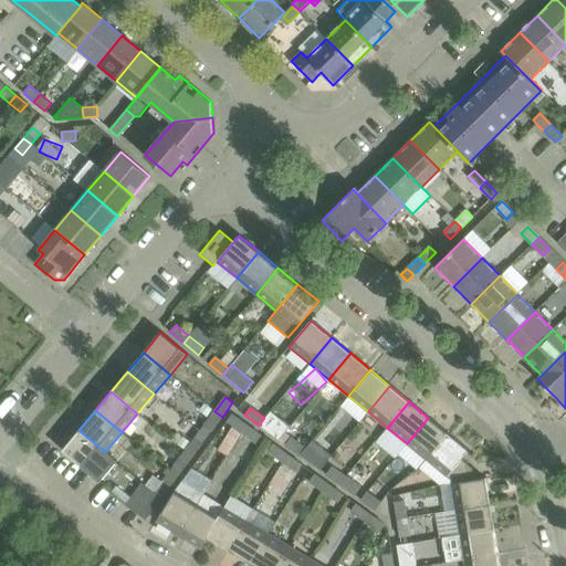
[(222,417),(215,411),(203,426),(211,431),(222,417)]
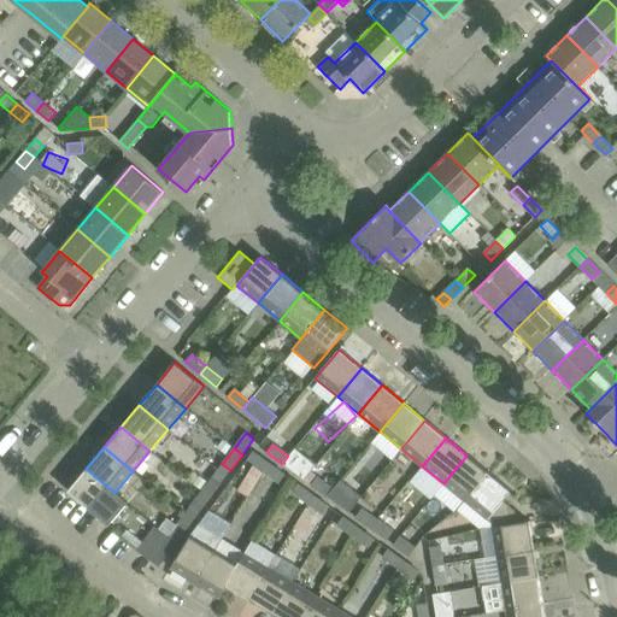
[(288,456),(282,464),(304,480),(310,472),(316,466),(294,448),(288,456)]
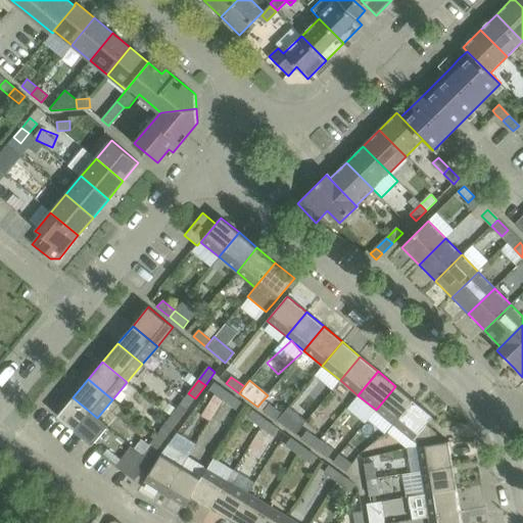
[(215,383),(209,389),(223,399),(228,392),(215,383)]
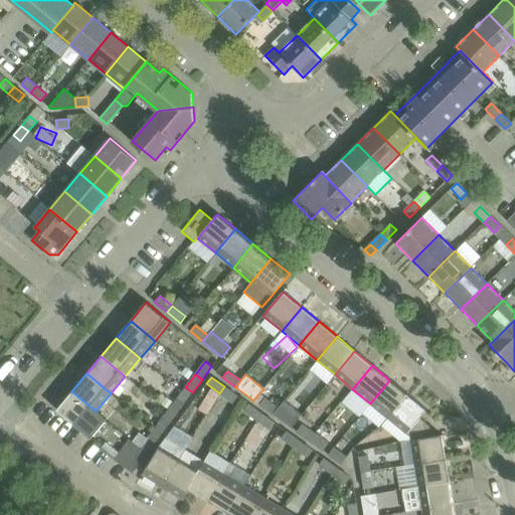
[(370,403),(387,418),(407,394),(389,380),(370,403)]
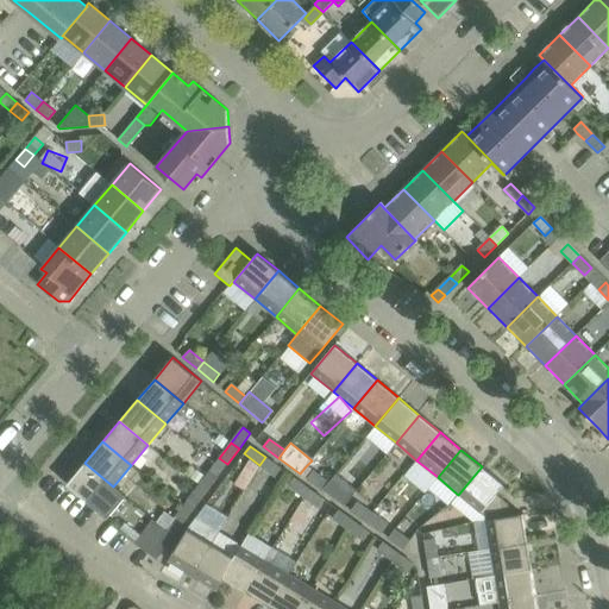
[(281,469),(265,457),(259,465),(275,477),(281,469)]
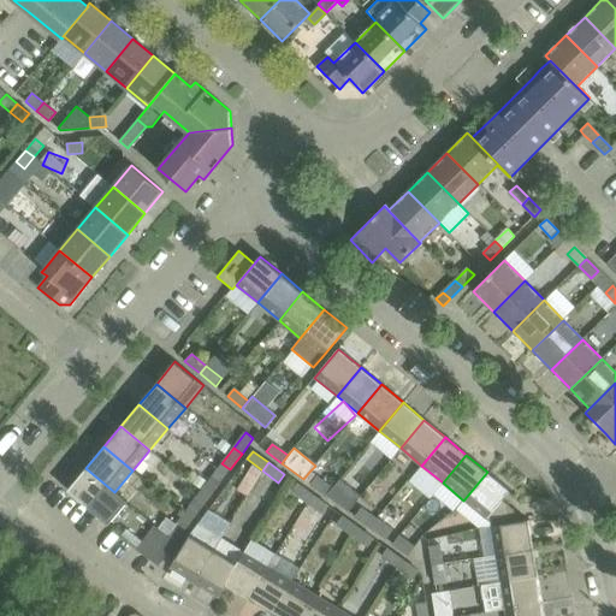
[(114,492),(86,468),(67,490),(108,525),(126,502),(114,492)]
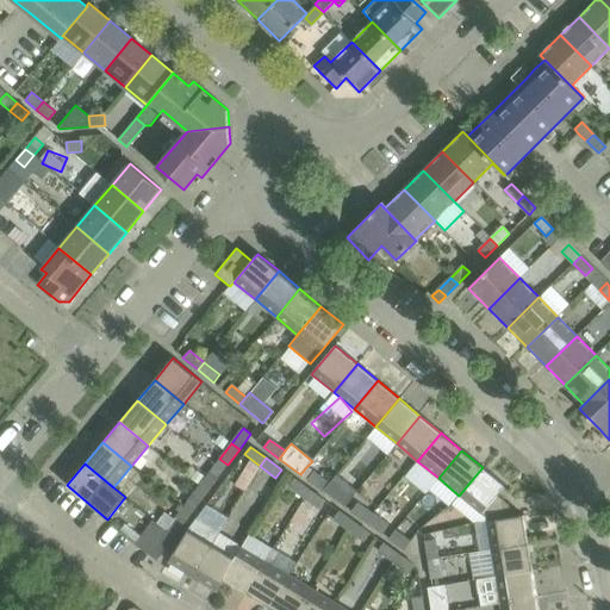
[(486,518),(486,522),(511,518),(511,517),(509,505),(497,495),(504,485),(483,467),(459,496),(486,518)]
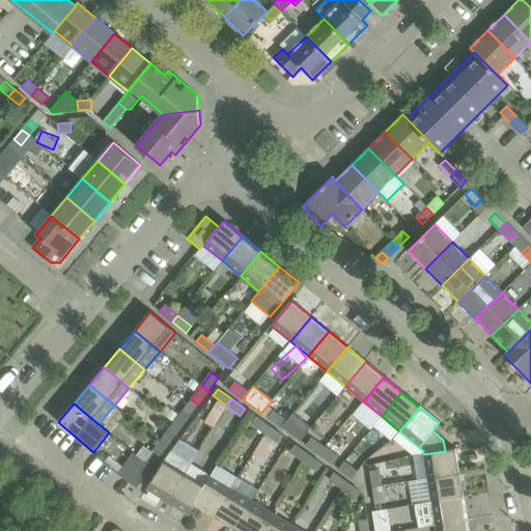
[(166,417),(173,422),(178,416),(171,411),(166,417)]
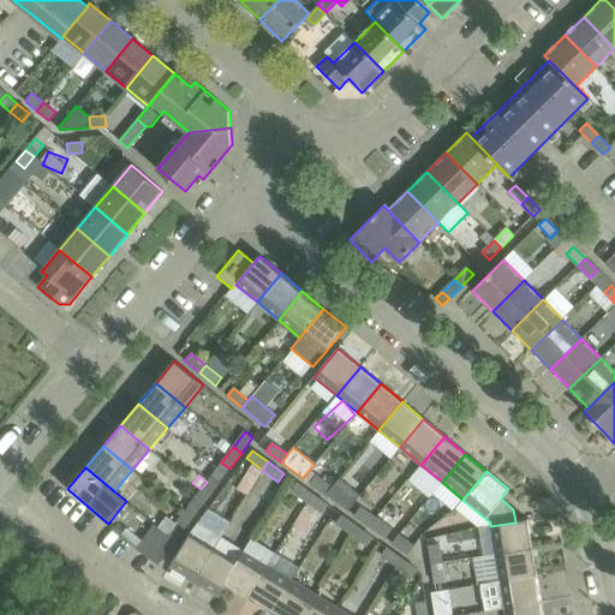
[(201,491),(208,497),(220,482),(213,476),(201,491)]
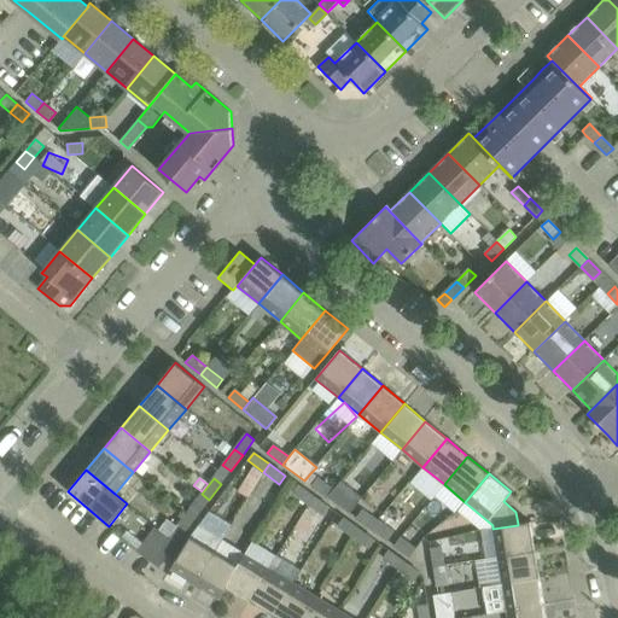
[(312,485),(327,497),(333,489),(316,478),(312,485)]
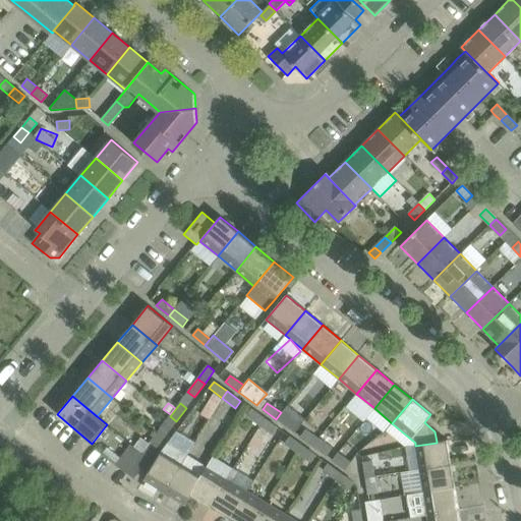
[(288,404),(281,412),(276,419),(294,432),(305,418),(288,404)]
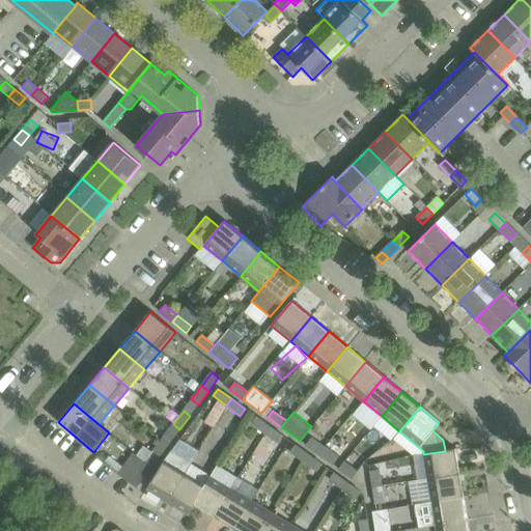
[(251,423),(264,434),(270,426),(256,417),(251,423)]
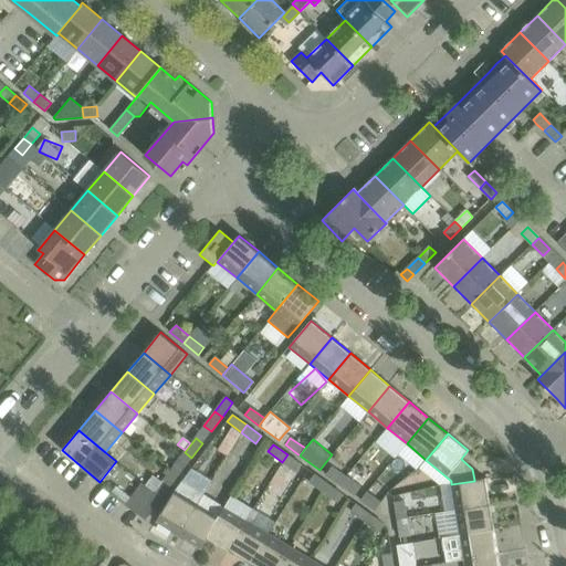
[(191,458),(185,452),(174,467),(180,472),(191,458)]
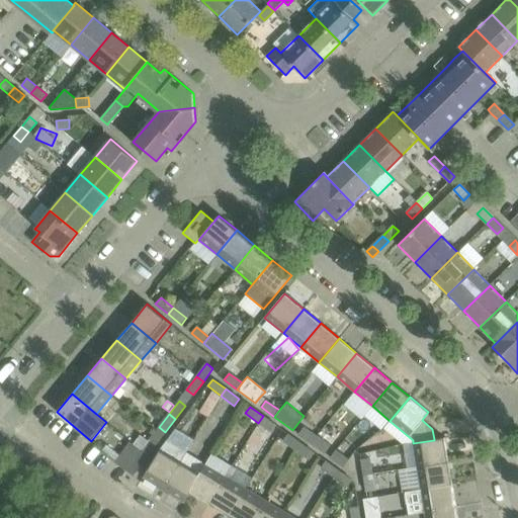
[(271,432),(276,426),(263,416),(258,423),(271,432)]
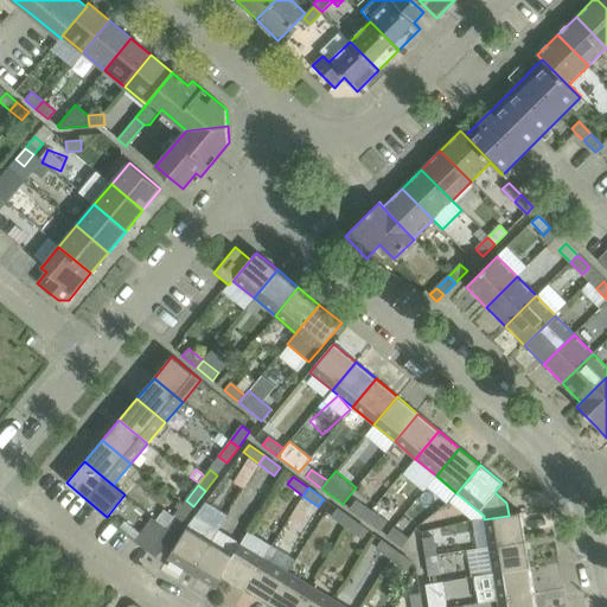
[(355,500),(350,509),(365,519),(371,512),(355,500)]
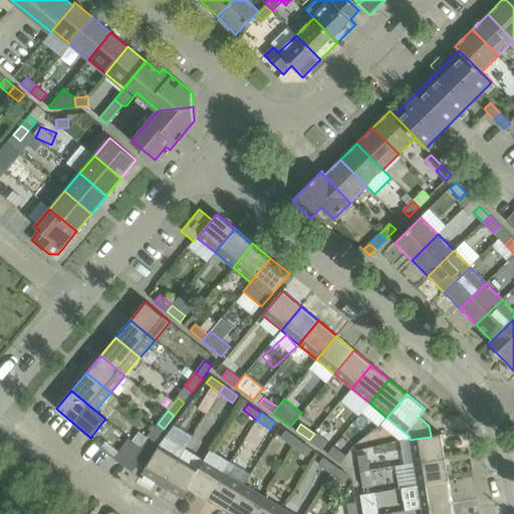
[(280,437),(294,447),(298,440),(285,431),(280,437)]
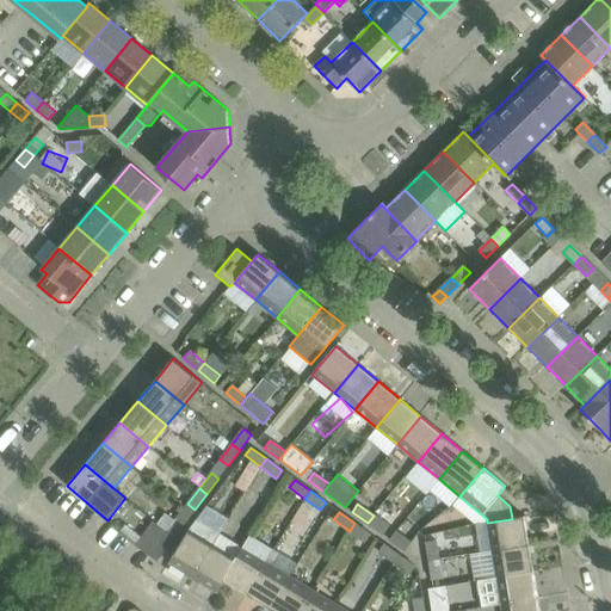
[(166,513),(158,524),(166,531),(176,520),(166,513)]
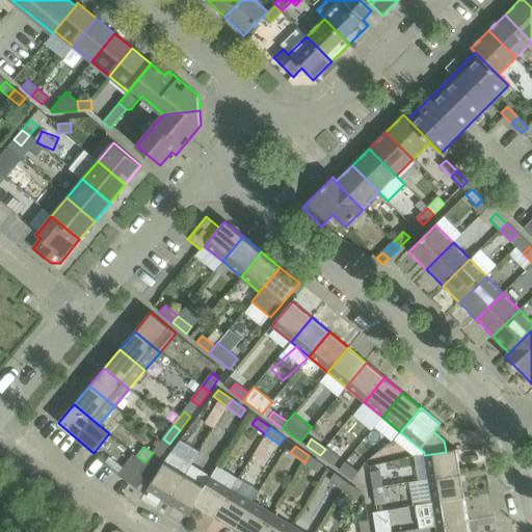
[(144,462),(152,468),(162,454),(155,449),(153,453),(144,462)]
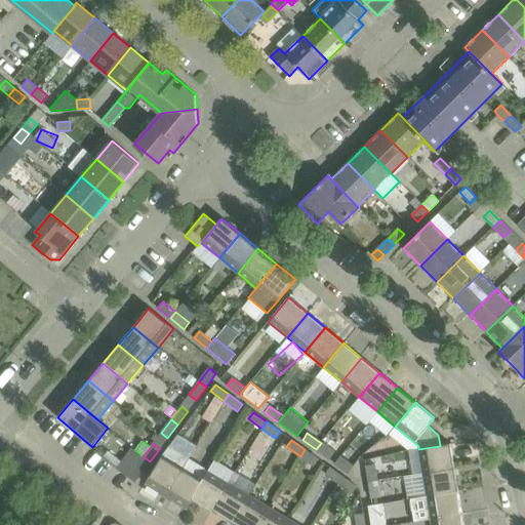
[(334,453),(321,443),(316,449),(329,459),(334,453)]
